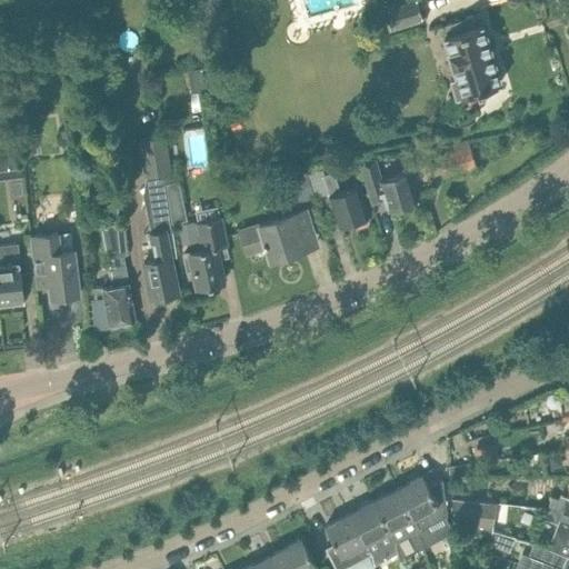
[(416,0),(410,0),(386,7),(392,27),(421,18),(416,0)]
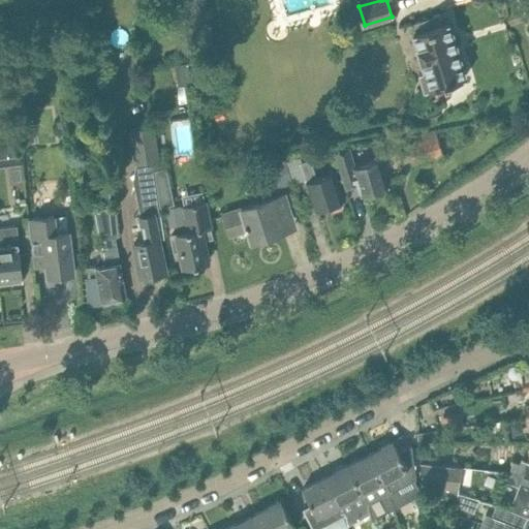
[(445,11),(409,23),(424,69),(419,70),(425,89),(465,76),(445,11)]
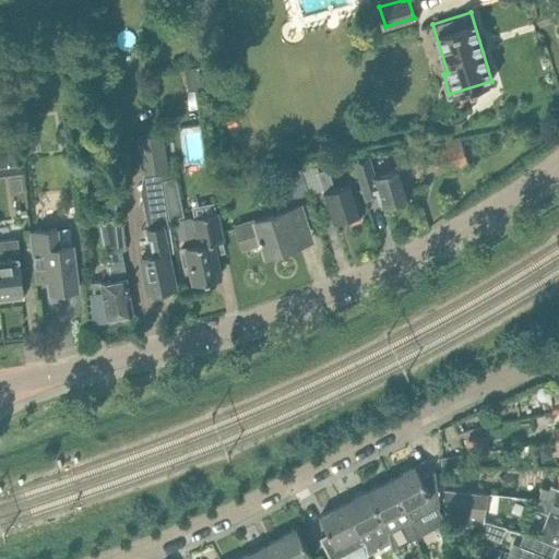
[(187,91),(201,88),(198,66),(183,68),(187,91)]
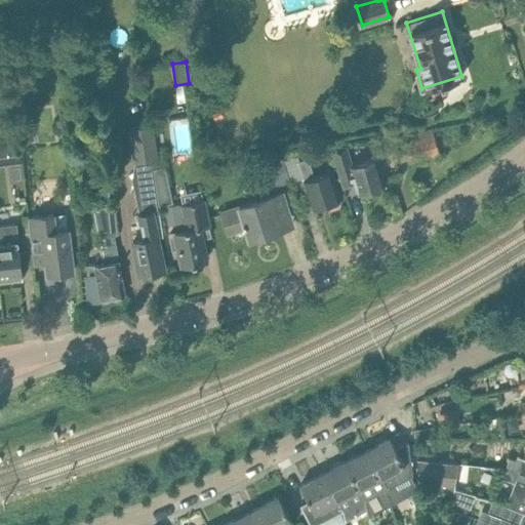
[(151,125),(130,129),(134,162),(152,160),(156,159),(151,125)]
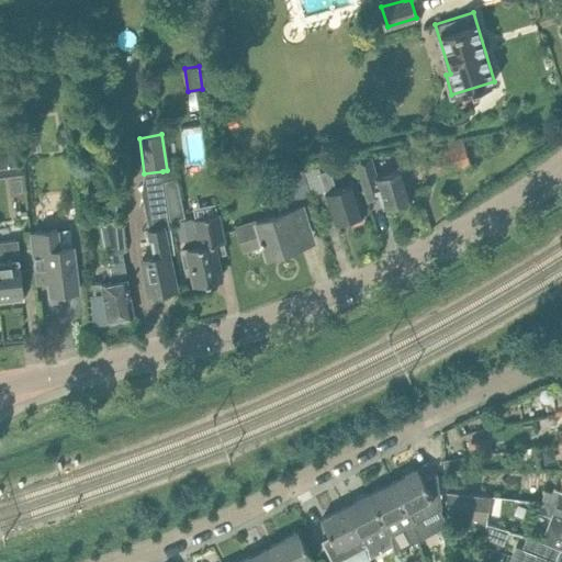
[(446,141),(449,149),(435,154),(440,173),(470,164),(463,145),(461,136),(446,141)]
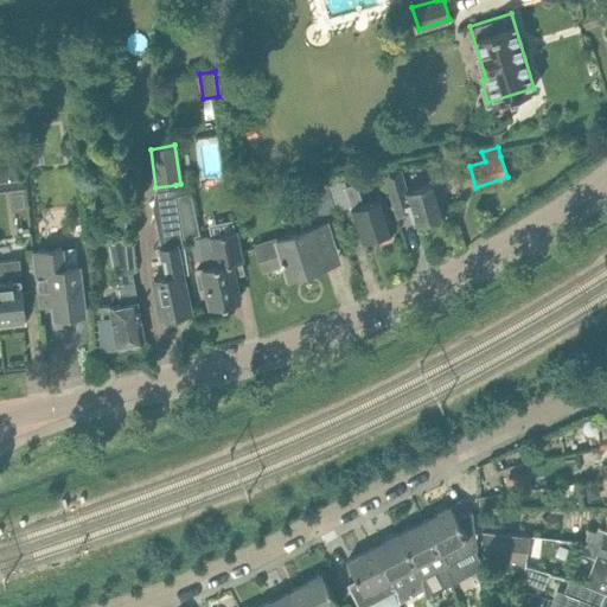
[(408,190),(400,164),(382,170),(395,210),(408,205),(414,224),(445,213),(434,181),(408,190)]
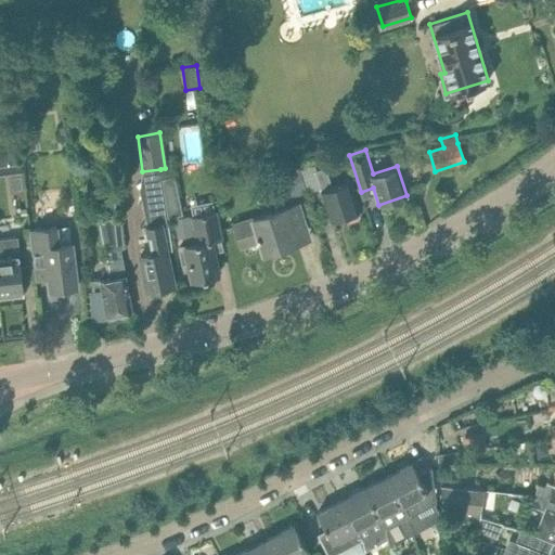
[(20,153),(17,153),(4,155),(7,172),(22,171),(20,153)]
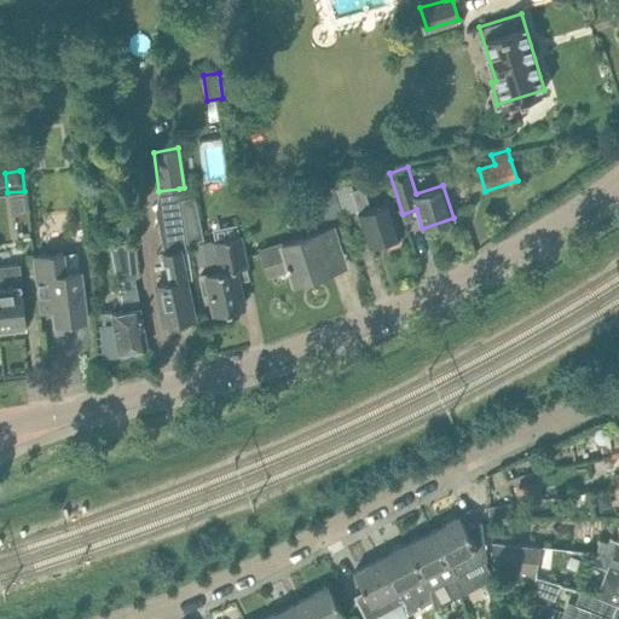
[(350,181),(335,187),(343,213),(357,208),(362,223),(369,246),(383,241),(385,244),(400,239),(399,236),(392,213),(388,202),(369,208),(363,186),(353,190),(350,181)]
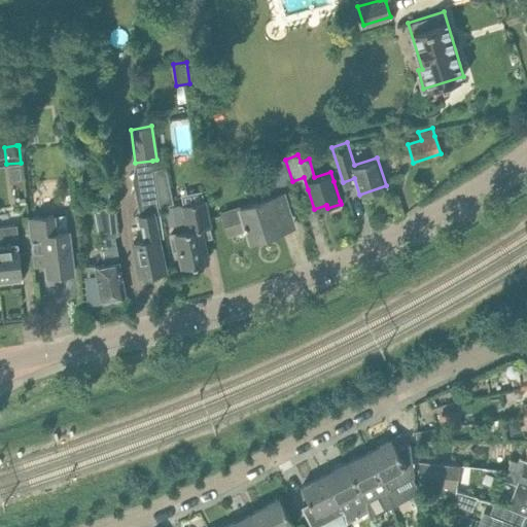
[(167,166),(154,169),(160,206),(173,204),(167,166)]
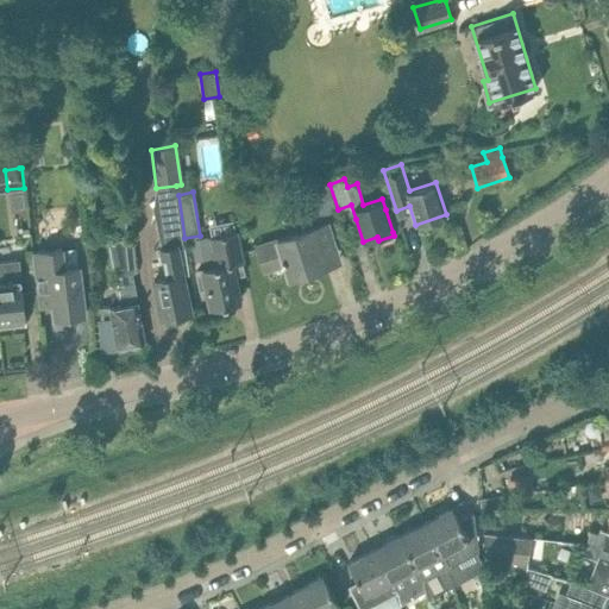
[(167,276),(154,280),(157,295),(162,318),(190,312),(184,289),(182,274),(188,274),(183,244),(179,212),(155,217),(162,249),(161,249),(167,276)]
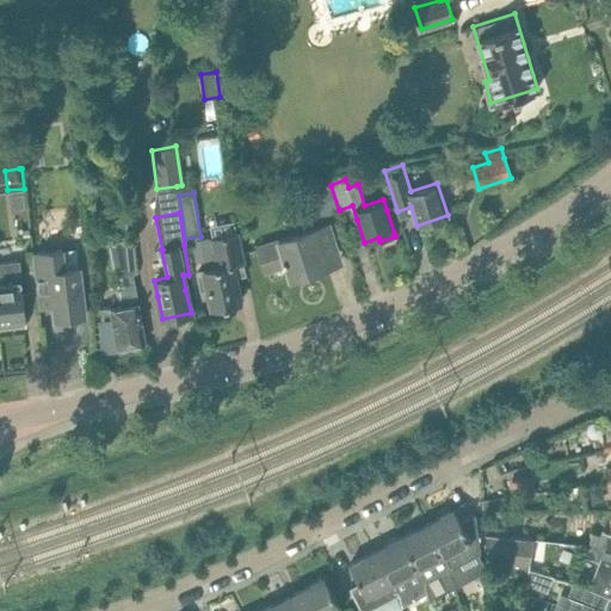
[(234,276),(246,275),(244,261),(245,261),(238,230),(236,230),(234,220),(222,222),(226,235),(211,239),(217,266),(203,270),(211,308),(240,302),(234,276)]
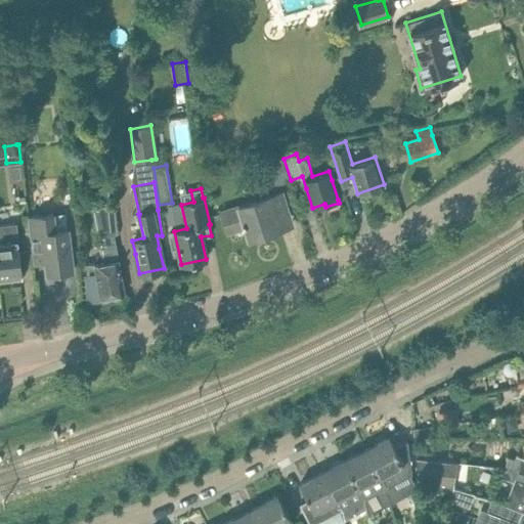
[(288,214),(281,193),(238,207),(222,213),(228,231),(245,225),(249,237),(279,227),(276,217),(288,214)]
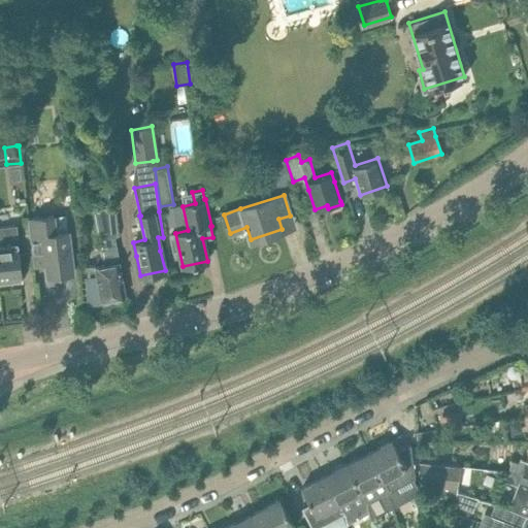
[(95,266),(79,266),(79,271),(95,270),(97,279),(101,299),(125,295),(122,274),(114,235),(118,235),(114,205),(94,208),(100,237),(104,264),(95,266)]
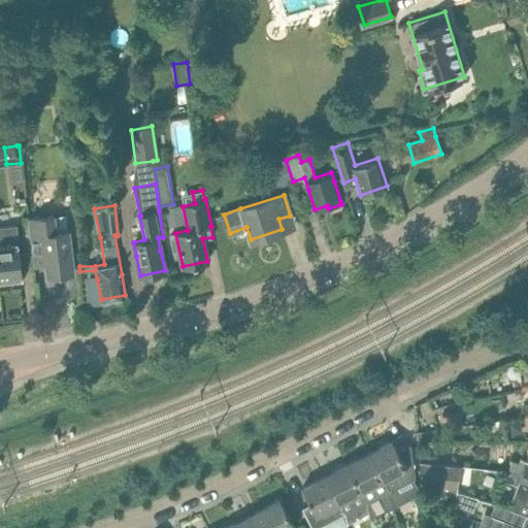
[(28,218),(33,263),(34,263),(33,254),(44,252),(46,273),(56,272),(56,276),(71,274),(70,271),(73,270),(68,230),(56,231),(54,215),(28,218)]
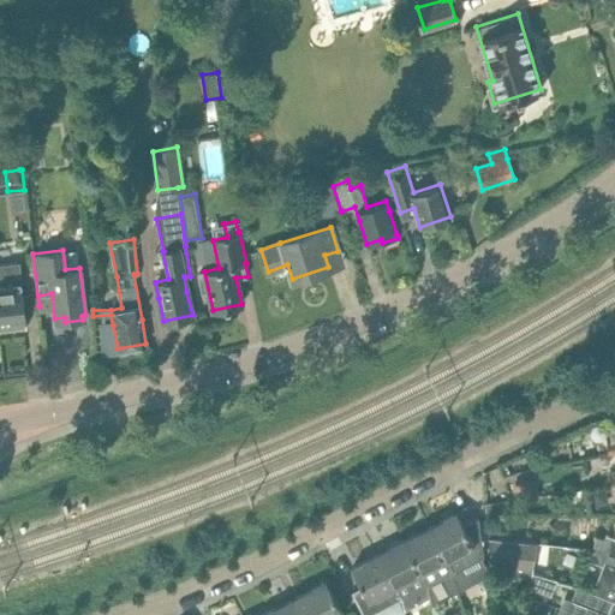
[(5,263),(0,263),(0,326),(27,322),(23,298),(18,262),(5,263)]
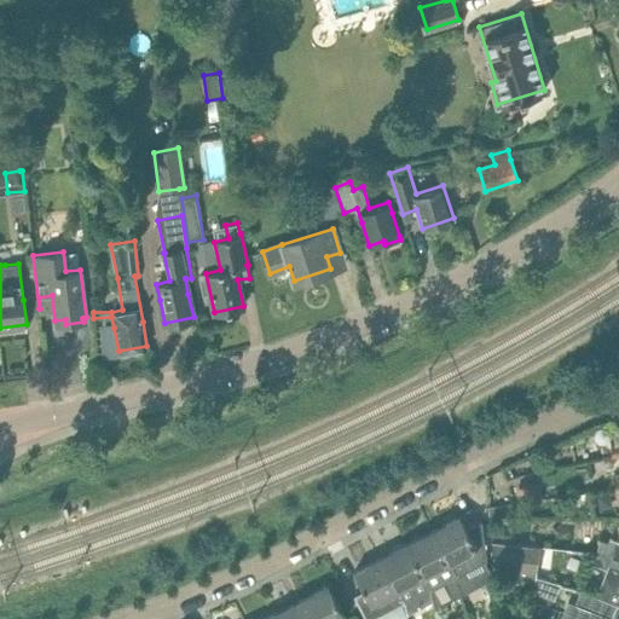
[(519,502),(541,498),(538,481),(516,486),(519,502)]
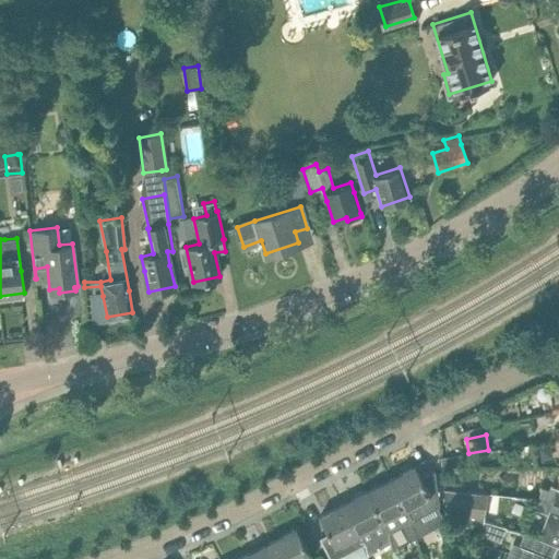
[(460,454),(439,458),(441,466),(462,465),(460,454)]
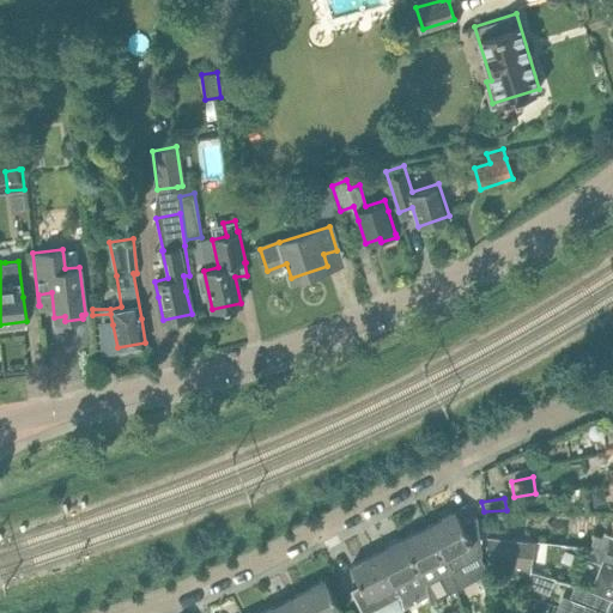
[(455,510),(429,525),(445,556),(453,570),(483,554),(477,515),(461,523),(455,510)]
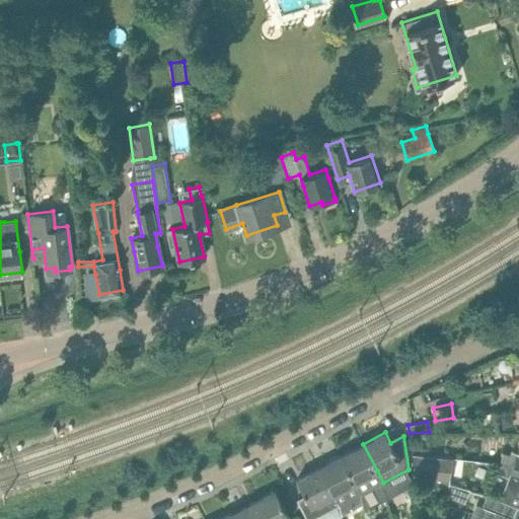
[(361,494),(383,483),(377,470),(363,444),(341,455),(361,494)]
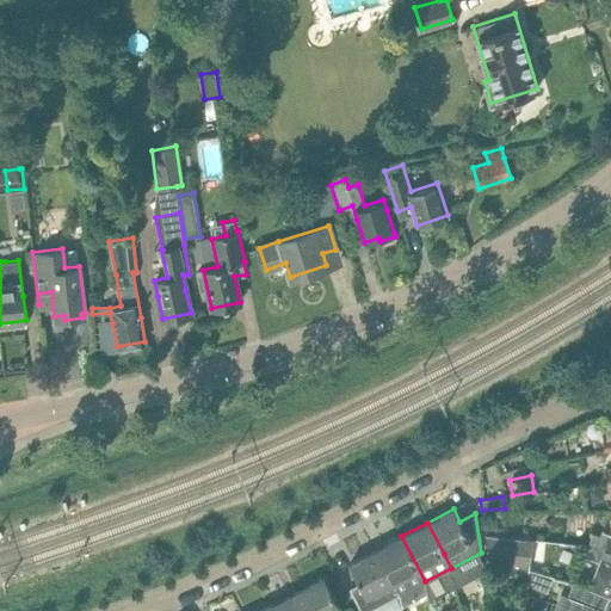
[(610,532),(602,530),(599,535),(591,532),(587,545),(605,547),(610,549),(610,532)]
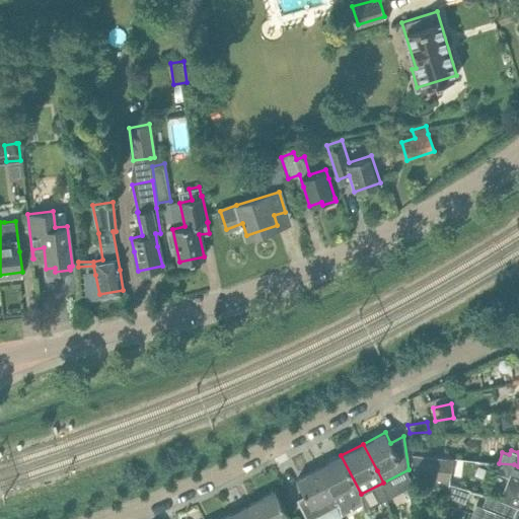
[(450,458),(411,453),(413,474),(447,484),(450,458)]
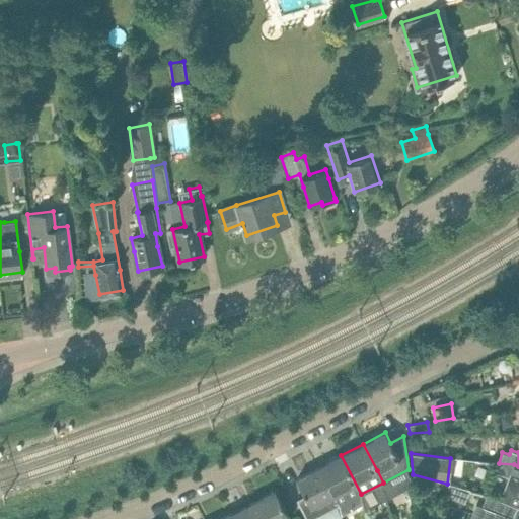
[(341,455),(318,467),(332,494),(354,483),(360,494),(361,494),(341,455)]
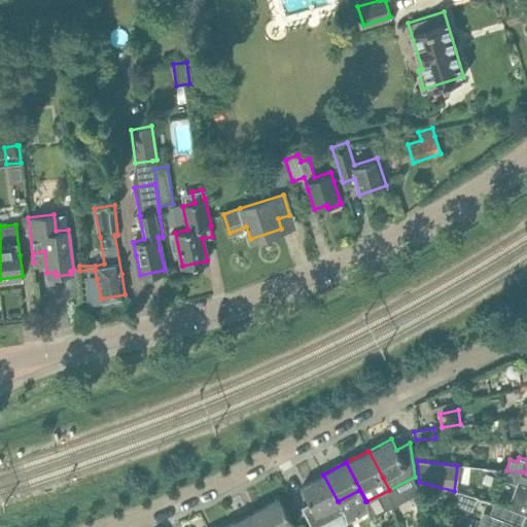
[(526,473),(522,471),(508,507),(526,514),(526,473)]
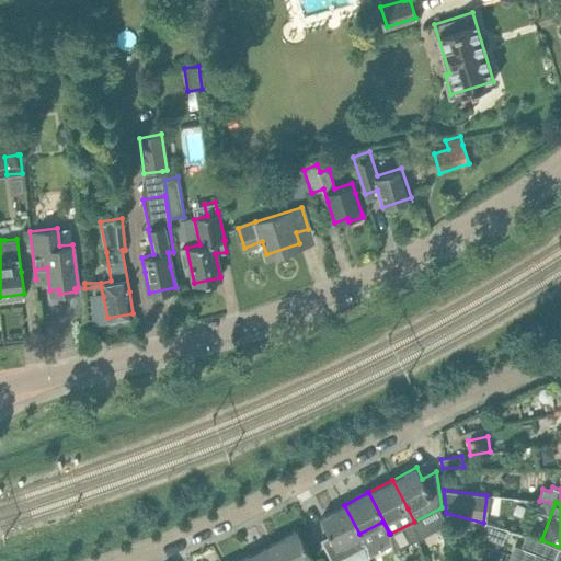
[(344,505),(320,517),(330,535),(321,539),(331,560),(336,560),(366,546),(359,534),(344,505)]
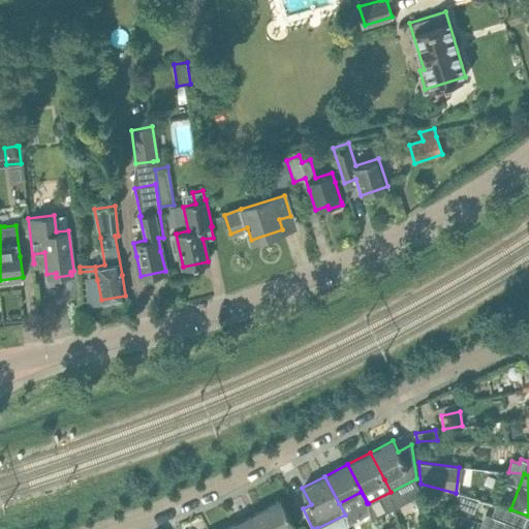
[(289,528),(294,527),(289,518),(280,499),(257,511),(267,528),(289,528)]
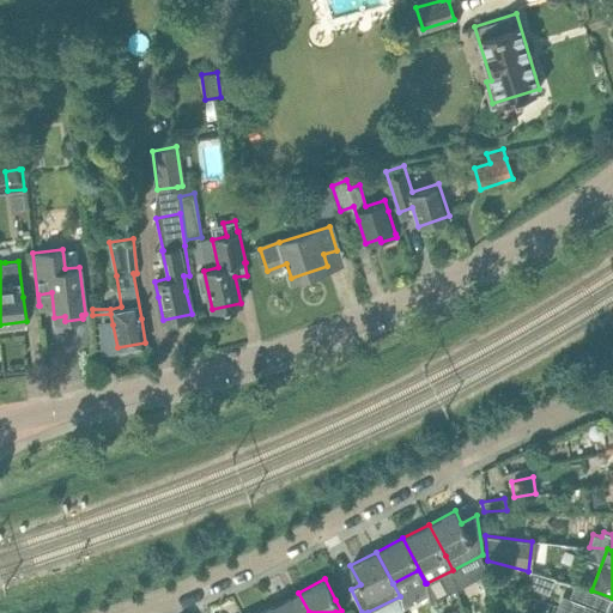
[(612,612),(612,598),(592,590),(580,586),(574,584),(568,599),(583,605),(580,612),(612,612)]
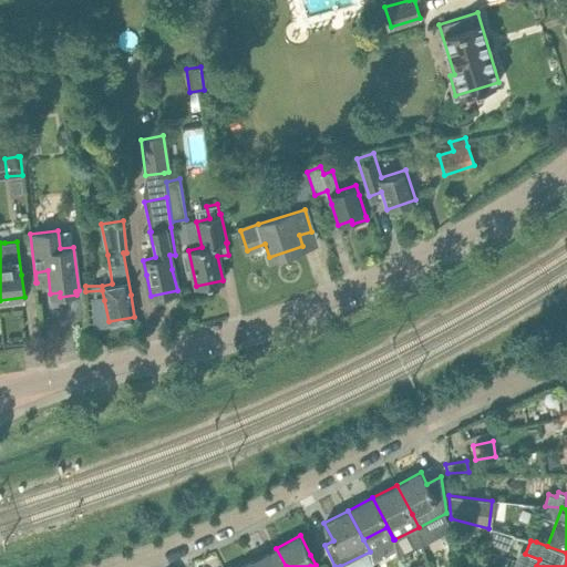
[(286,566),(276,548),(251,560),(255,566),(286,566)]
